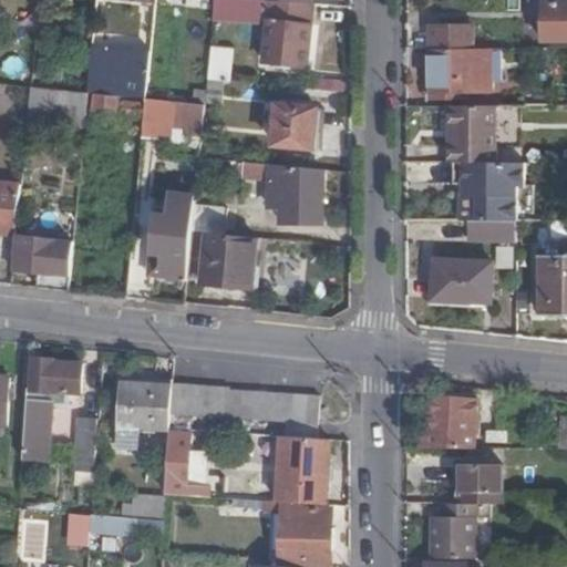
[(309,57),(313,4),(311,3),(259,0),(257,0),(215,0),(214,19),(267,22),(265,64),(308,69),(309,57)]
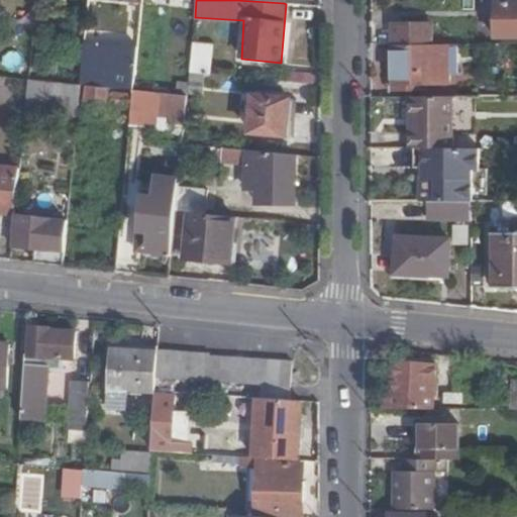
[(498,38),(516,38),(516,2),(489,3),(489,18),(497,18),(498,38)]
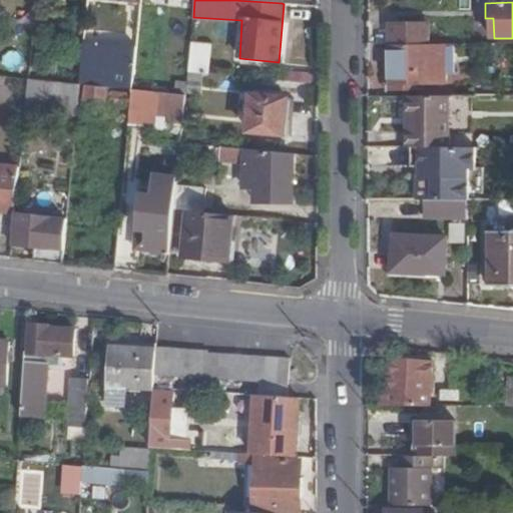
[(390,24),(390,45),(429,45),(429,24),(390,24)]
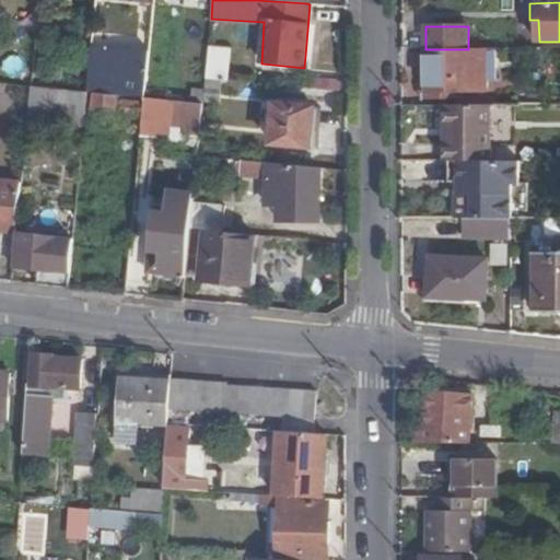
[(208,47),(205,79),(230,81),(233,48),(208,47)]
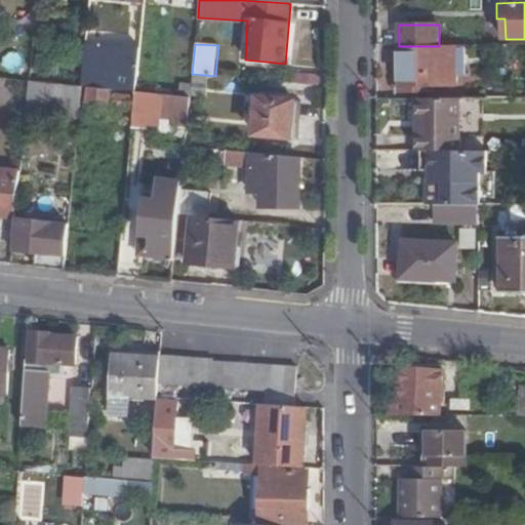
[(468,45),(457,46),(457,63),(456,77),(467,76),(468,45)]
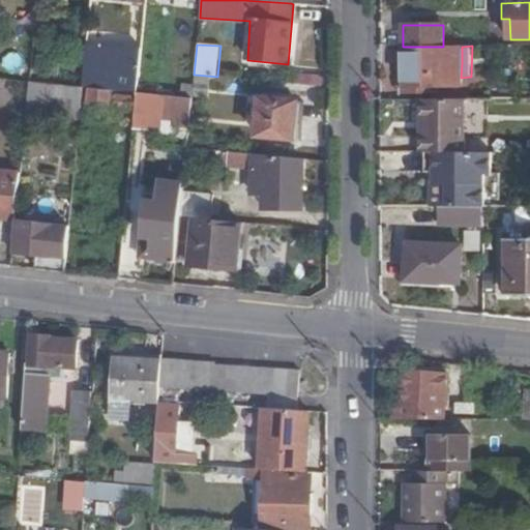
[(443,47),(403,47),(404,86),(402,86),(402,93),(434,93),(438,87),(443,86),(461,86),(461,78),(462,63),(462,47),(443,47)]
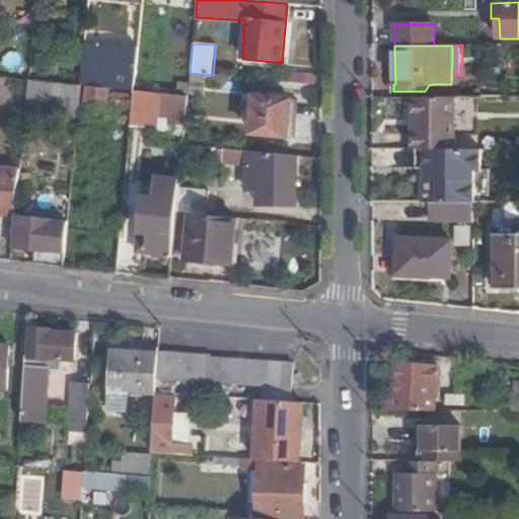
[(93,51),(90,74),(118,76),(121,49),(93,47),(93,51)]
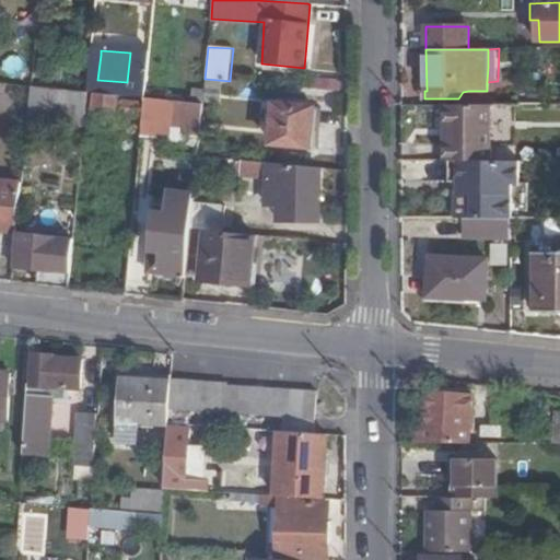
[(143,98),(148,54),(130,53),(127,82),(97,80),(101,55),(91,55),(86,93),(92,93),(120,96),(143,98)]
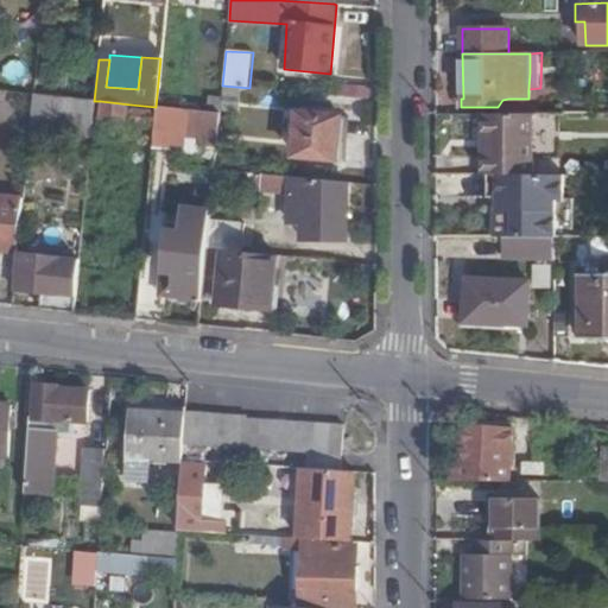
[(35,94),(30,131),(90,138),(94,101),(35,94)]
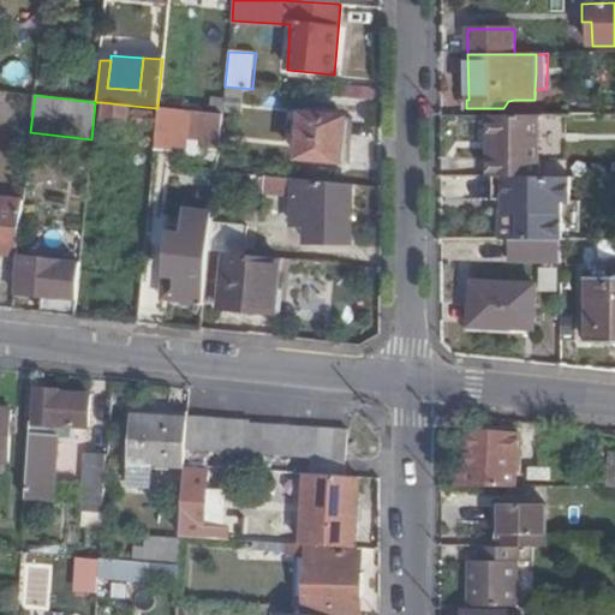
[(210,99),(209,113),(222,114),(224,99),(210,99)]
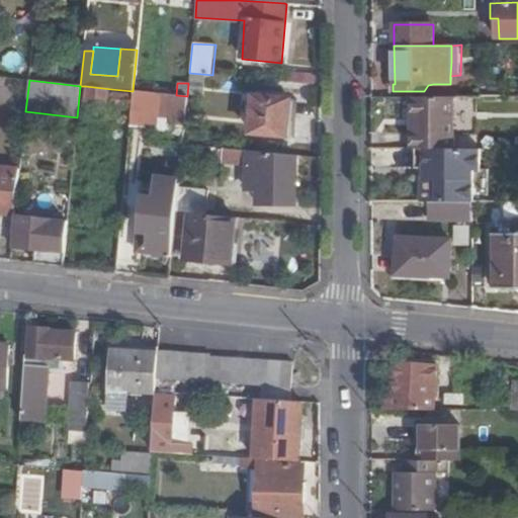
[(111,94),(111,89),(85,86),(84,104),(106,107),(116,108),(127,108),(130,95),(111,94)]
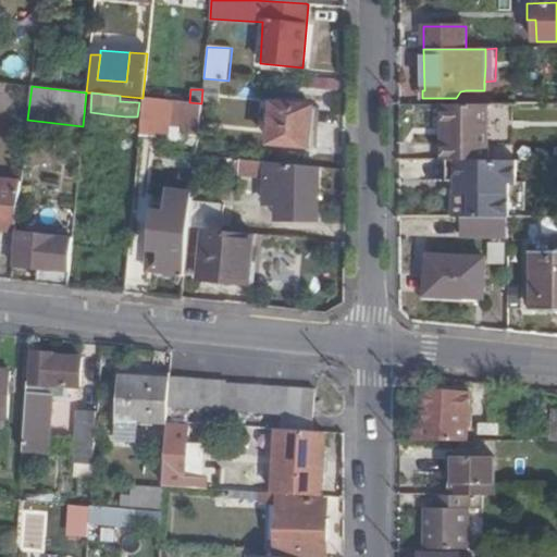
[(168,100),(143,98),(139,133),(164,135),(166,120),(168,100)]
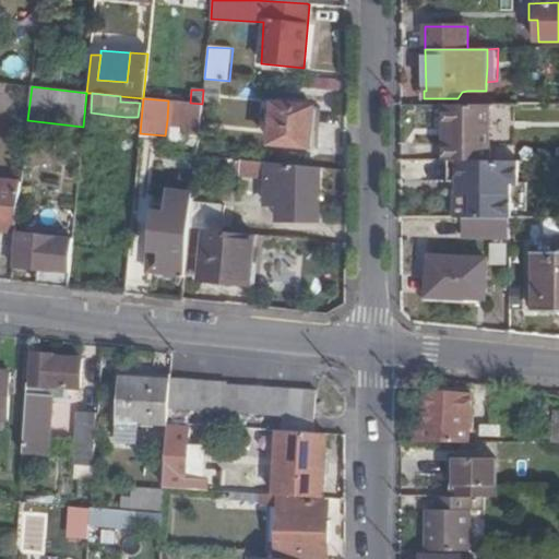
[(167,120),(200,122),(202,104),(190,103),(168,100),(167,120)]
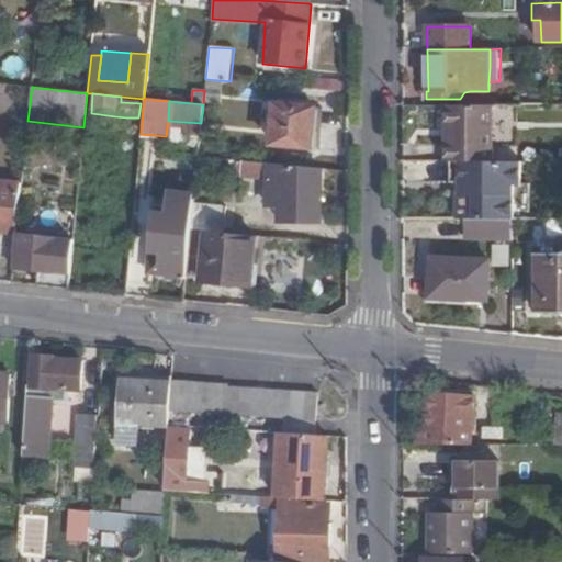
[(272,145),(312,149),(315,108),(276,104),(272,145)]
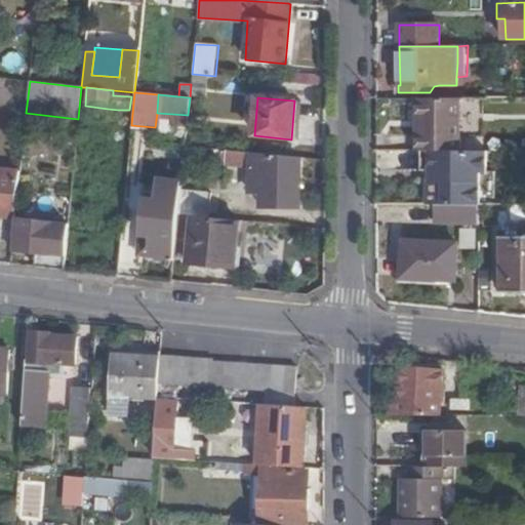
[(422,123),(422,152),(460,153),(460,98),(416,98),(416,123),(422,123)]
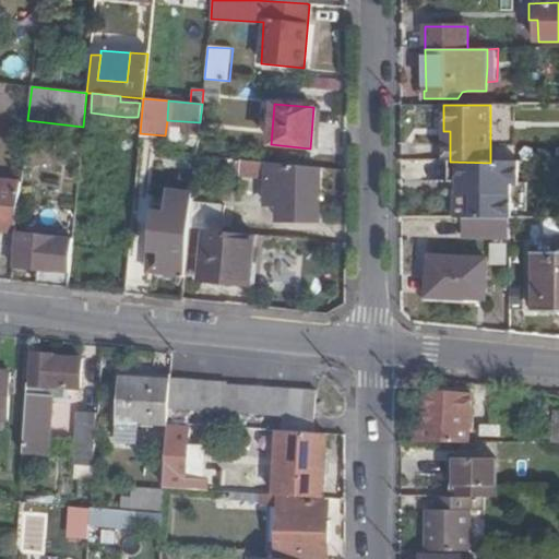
[(313,107),(310,149),(317,149),(320,108),(313,107)]
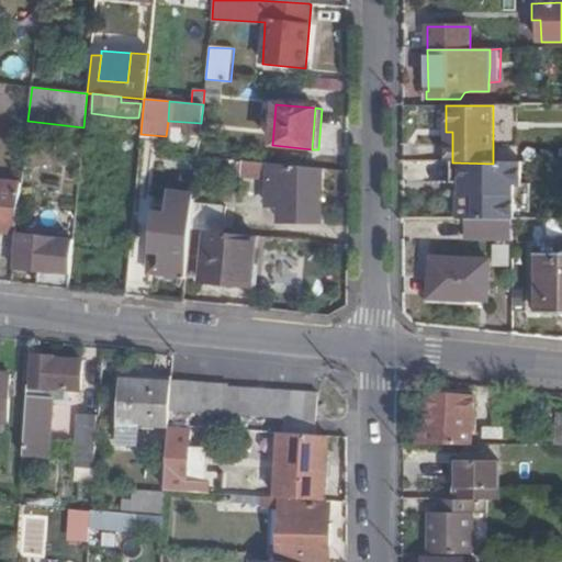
[(126,126),(126,117),(115,116),(115,126),(126,126)]
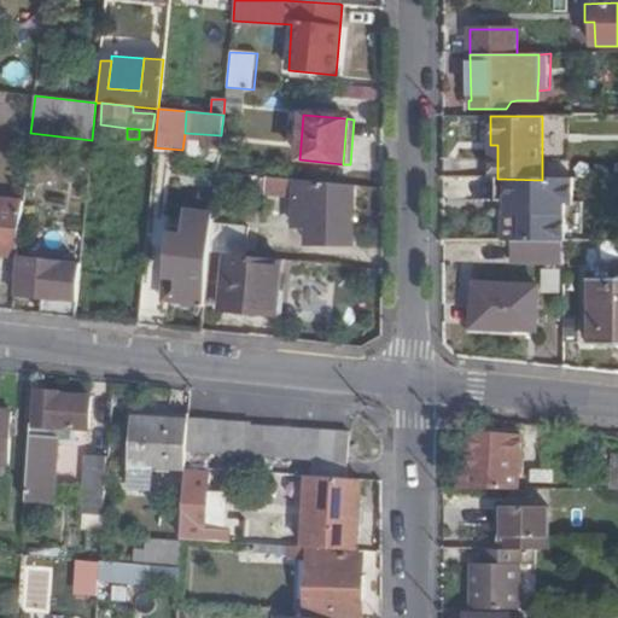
[(297,181),(270,178),(269,194),(296,198),(297,181)]
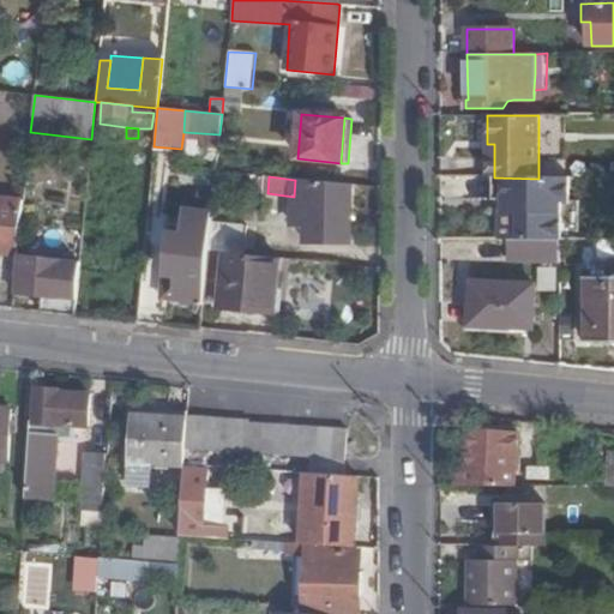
[(539,179),(494,178),(495,200),(505,202),(505,214),(501,214),(501,240),(511,240),(560,241),(564,241),(579,241),(581,204),(571,204),(571,179),(539,179)]
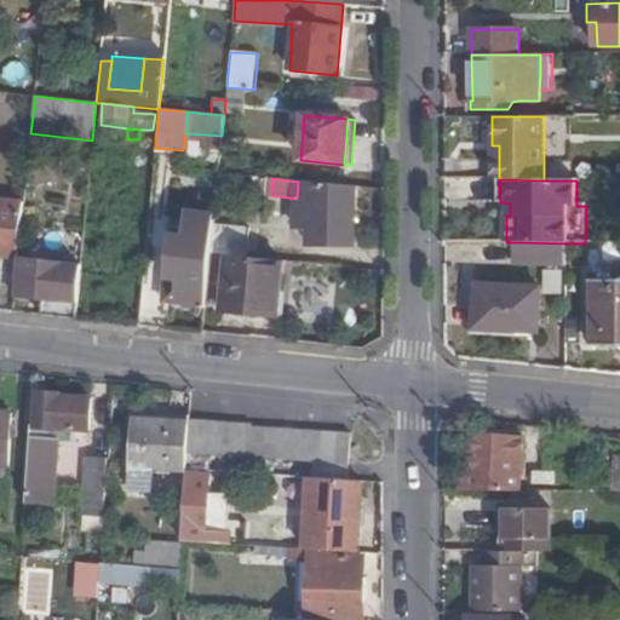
[(354,245),(354,187),(316,183),(316,191),(309,191),(308,245),(354,245)]
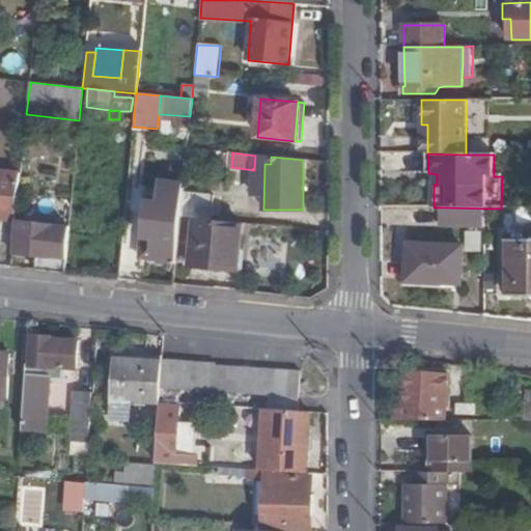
[(161,167),(160,180),(184,183),(185,169),(161,167)]
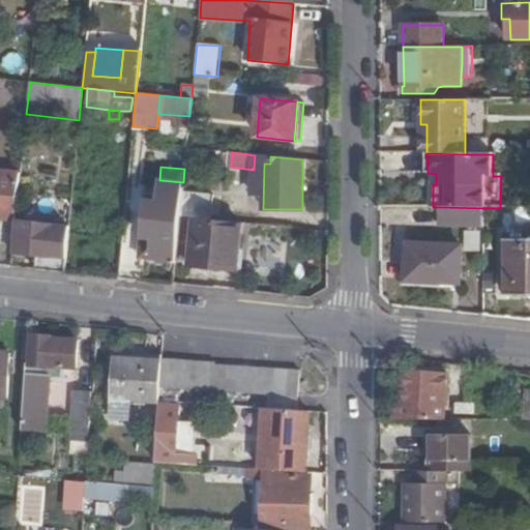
[(0,242),(13,244),(16,222),(18,197),(21,176),(21,173),(0,171),(0,242)]
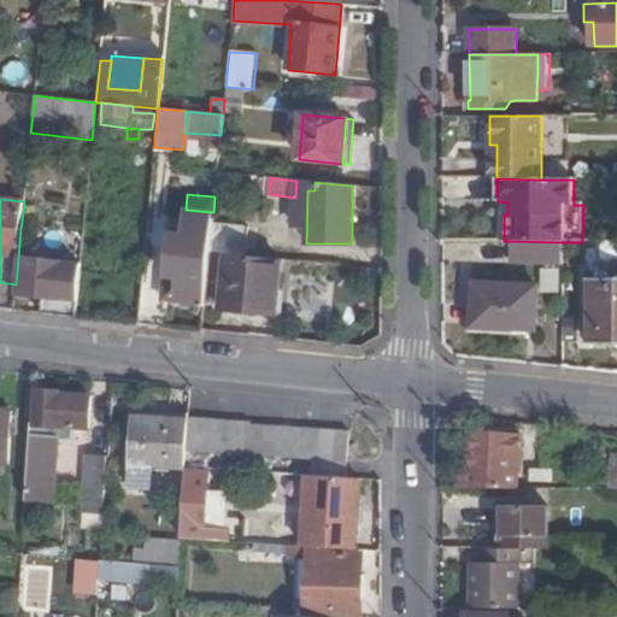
[(182,303),(205,305),(206,283),(201,283),(205,244),(210,244),(213,223),(213,212),(186,210),(182,241),(187,242),(182,303)]
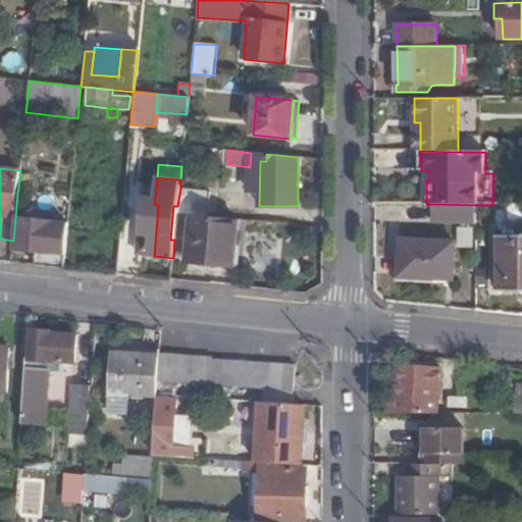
[(185,215),(191,215),(209,216),(209,193),(180,189),(177,206),(177,213),(185,215)]
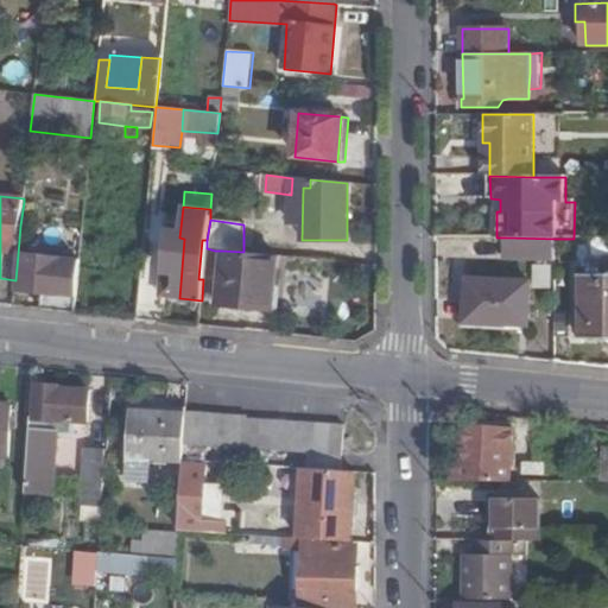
[(607,267),(607,236),(584,236),(583,266),(607,267)]
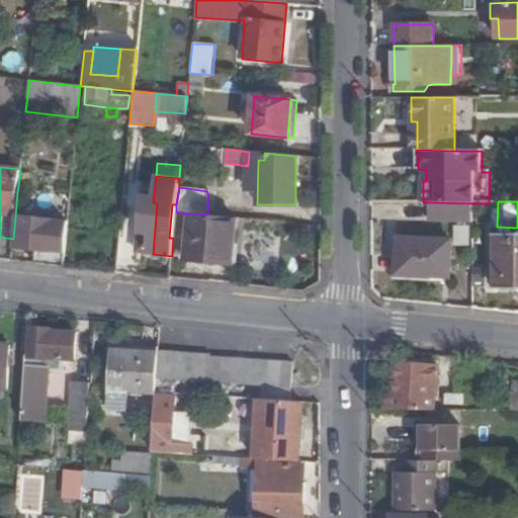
[(472,203),(431,202),(431,220),(472,221),(472,203)]
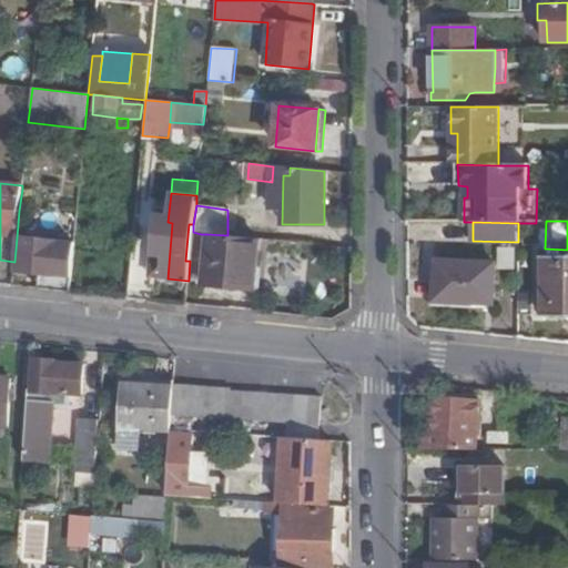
[(190,261),(189,281),(198,281),(201,234),(193,232),(190,261)]
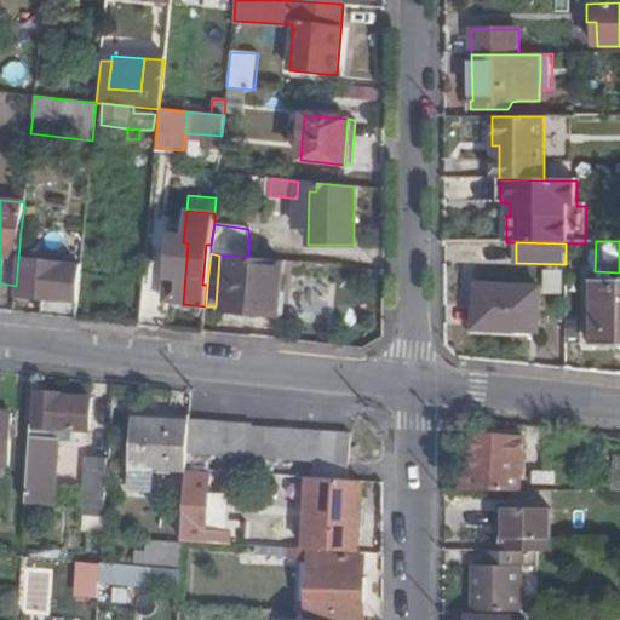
[(276,316),(281,262),(248,257),(227,256),(223,310),(276,316)]
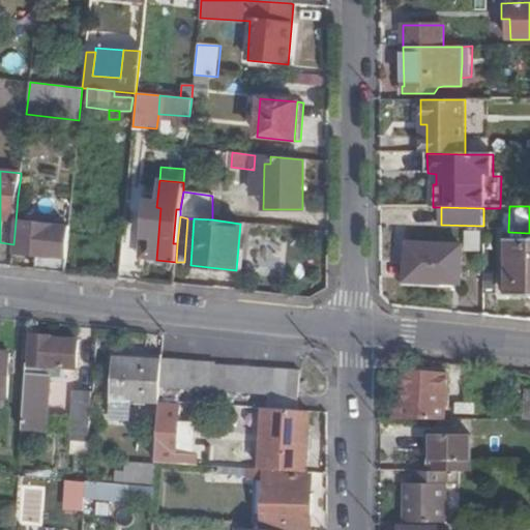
[(37,256),(36,270),(64,273),(68,228),(16,222),(13,244),(12,253),(37,256)]
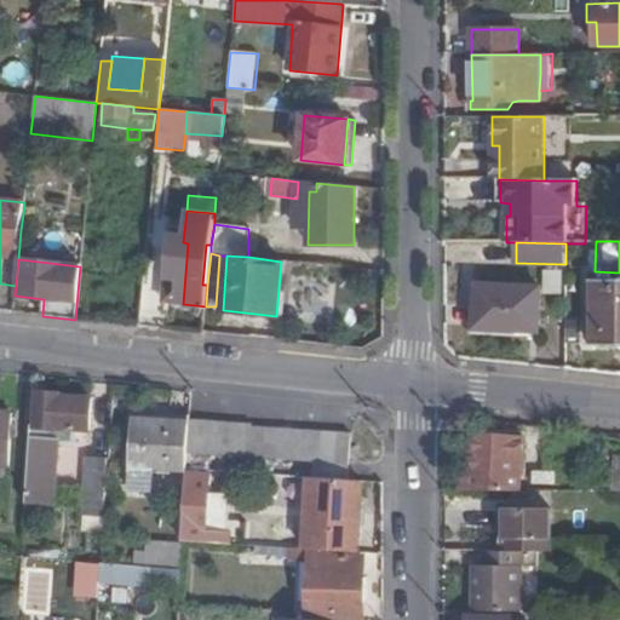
[(619,346),(619,280),(592,280),(592,346),(619,346)]
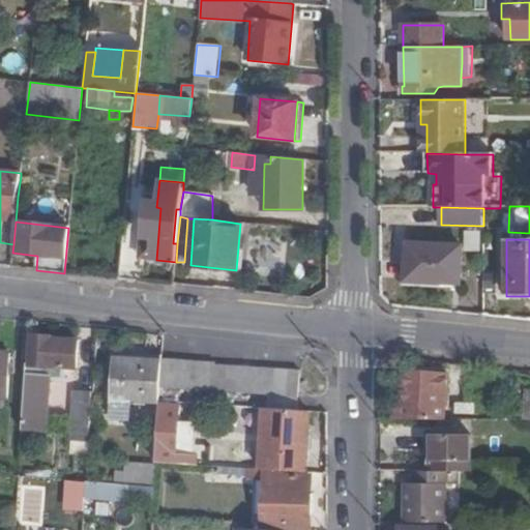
[(406,244),(405,264),(405,283),(440,285),(460,286),(461,246),(406,244)]
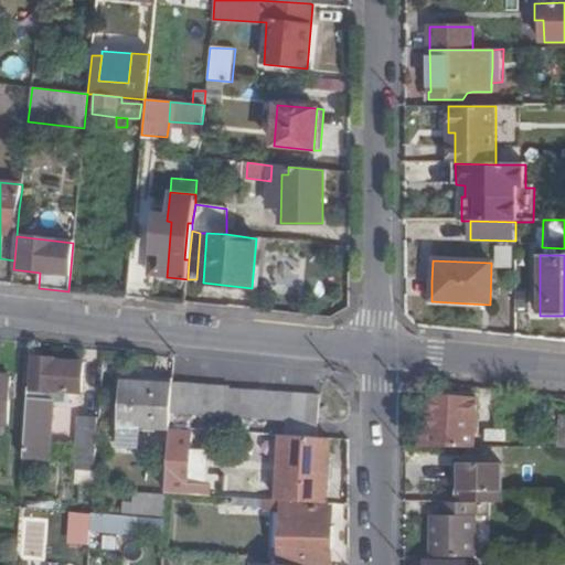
[(432,301),(432,281),(426,281),(425,306),(469,309),(469,304),(432,301)]
